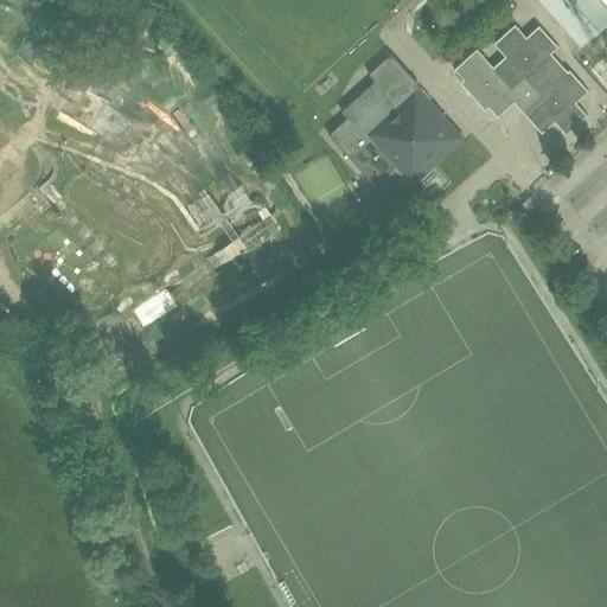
[(606,6),(601,0),(537,0),(580,48),(606,23),(606,6)]
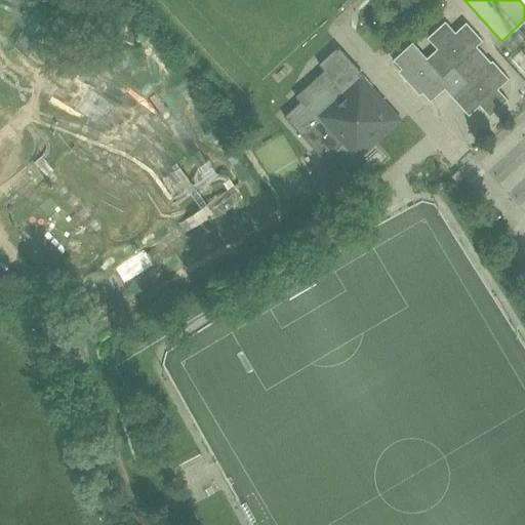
[(456,32),(446,21),(428,38),(438,48),(428,57),(413,42),(394,59),(431,102),(451,84),(444,76),(454,67),(469,83),(453,96),(470,115),(481,106),(490,116),(509,99),(499,88),(510,79),(493,61),(492,62),(478,46),(484,41),(467,22),(456,32)]
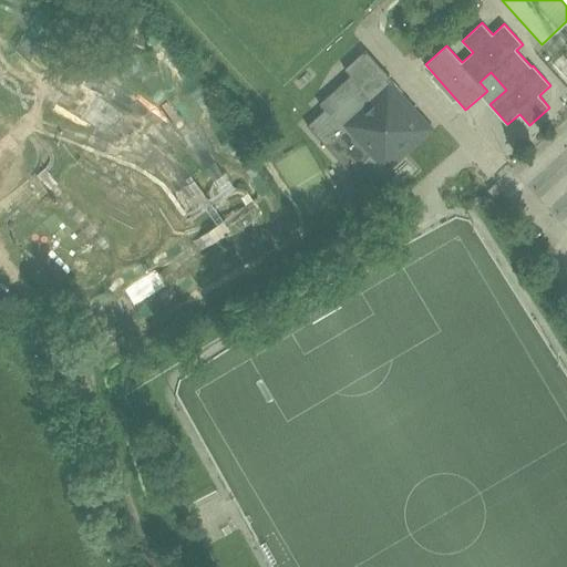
[(426,51),(422,48),(415,53),(419,58),(426,51)]
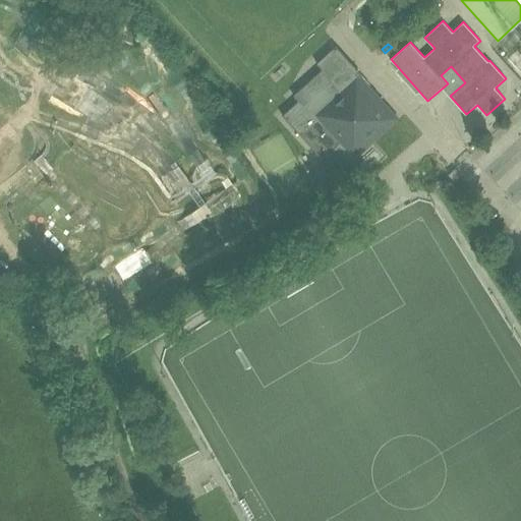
[(357,73),(357,74),(334,49),(317,63),(323,69),(294,96),(299,101),(283,115),(323,160),(340,145),(353,160),(399,119),(357,73)]
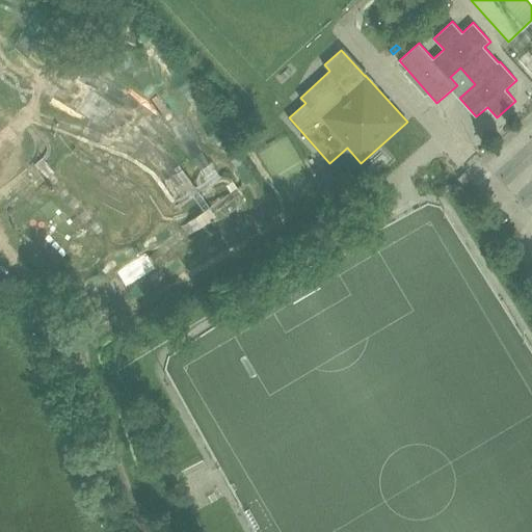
[(0,197),(10,206),(38,167),(9,147),(0,159),(0,197)]
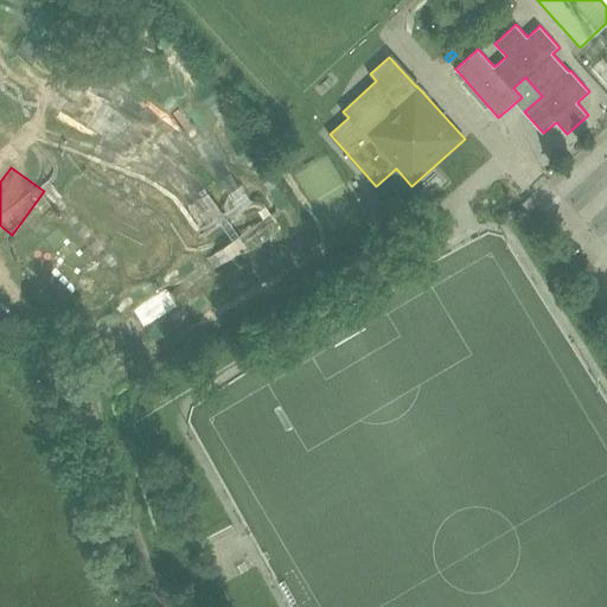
[(528,200),(524,204),(525,206),(530,211),(536,205),(530,198),(528,200)]
